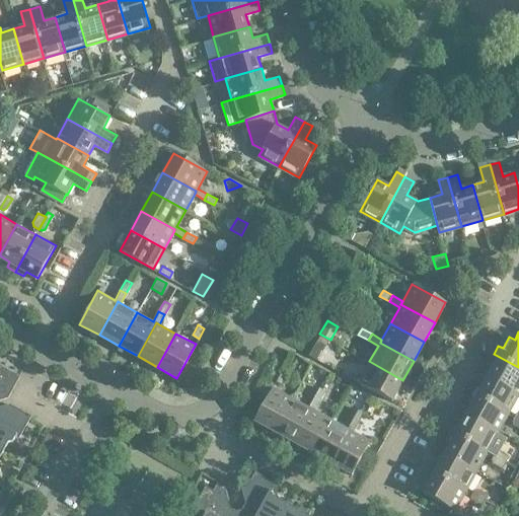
[(319,335),(309,355),(317,359),(323,349),(328,340),(319,335)]
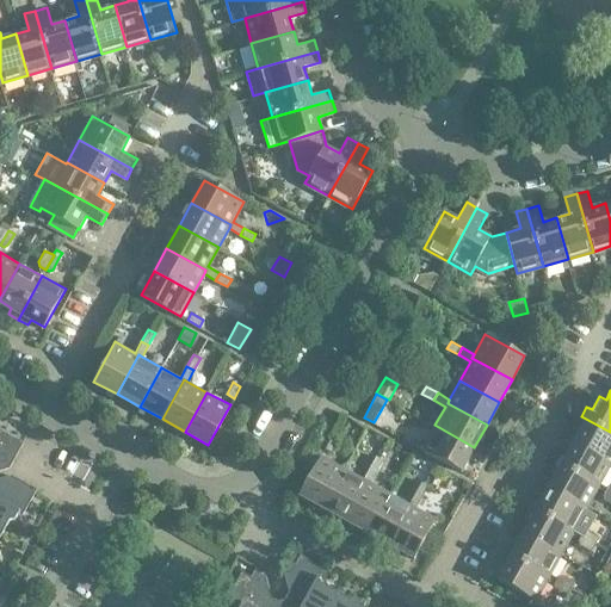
[(610,432),(581,416),(575,426),(581,429),(574,441),(610,462),(610,432)]
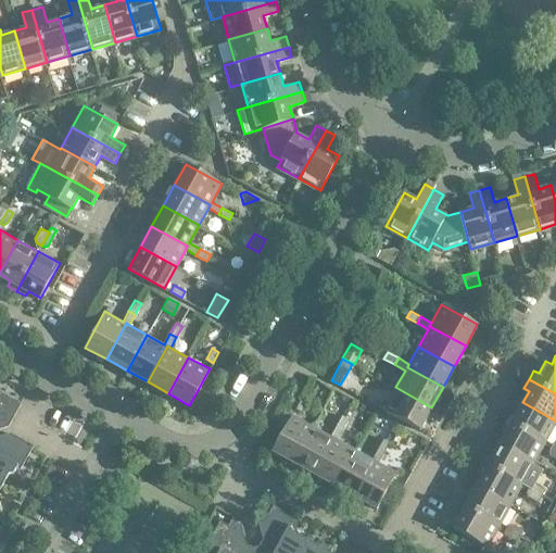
[(395,387),(383,409),(419,429),(431,407),(395,387)]
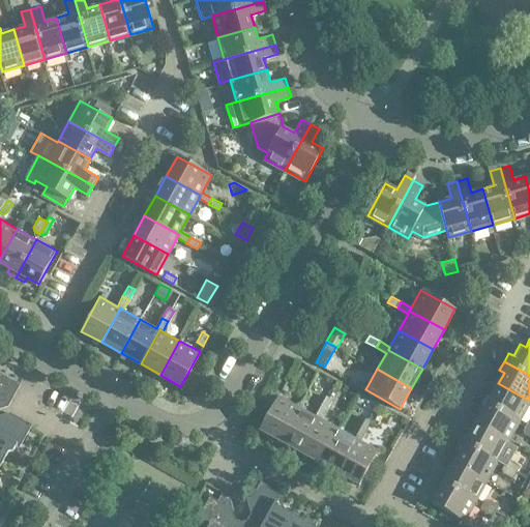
[(0,391),(11,398),(20,383),(0,372),(0,391)]
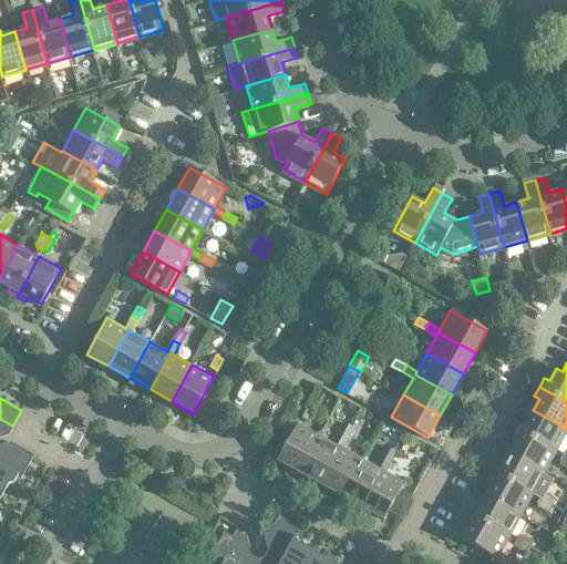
[(313,409),(307,404),(300,417),(307,420),(313,409)]
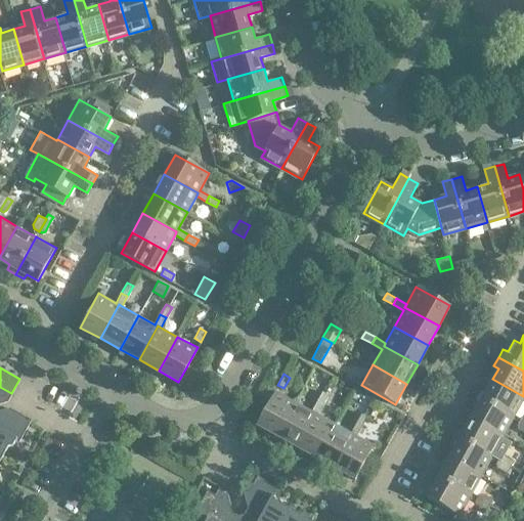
[(482,387),(477,396),(515,417),(523,398),(523,396),(492,379),(486,390),(482,387)]
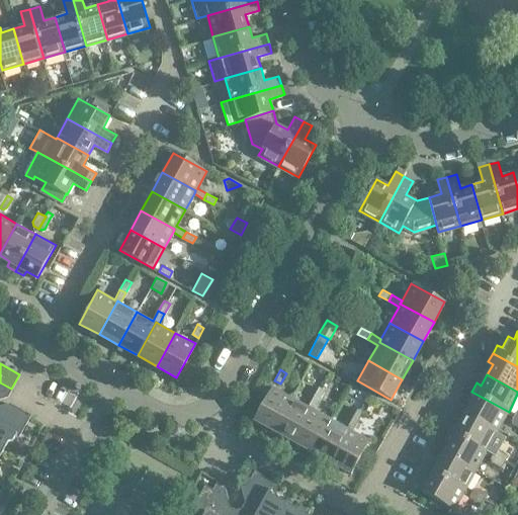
[(11,389),(0,382),(0,399),(7,397),(11,389)]
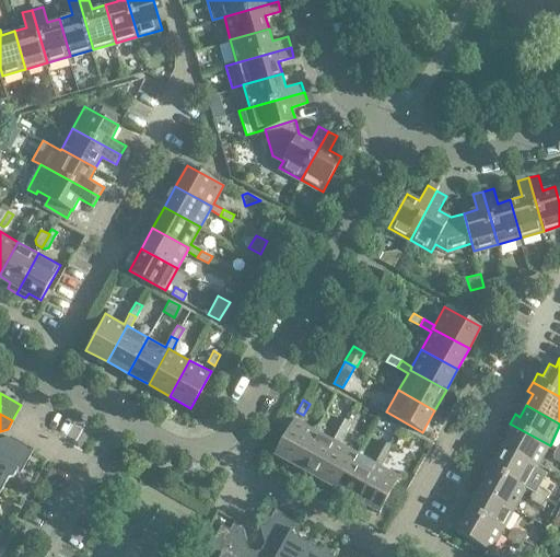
[(273,453),(295,465),(315,429),(293,417),(273,453)]
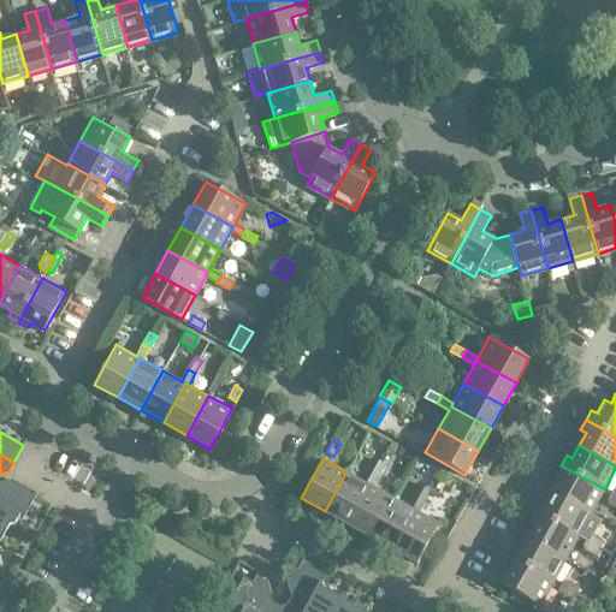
[(379,474),(386,462),(379,458),(372,470),(379,474)]
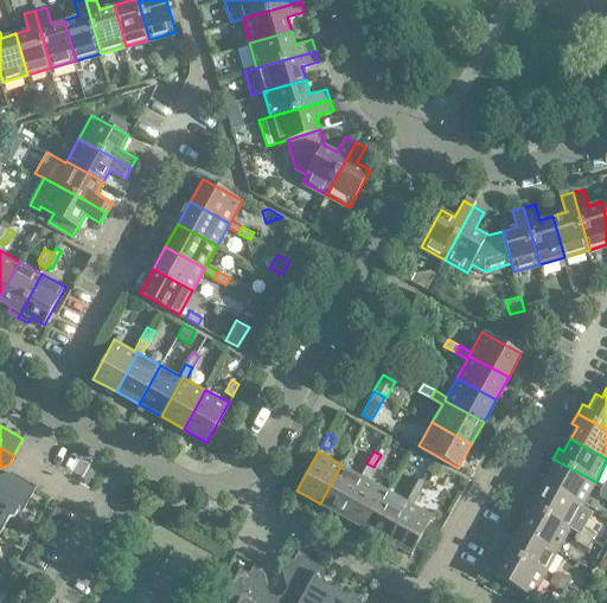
[(553,470),(545,483),(583,505),(596,482),(553,459),(548,468),(553,470)]
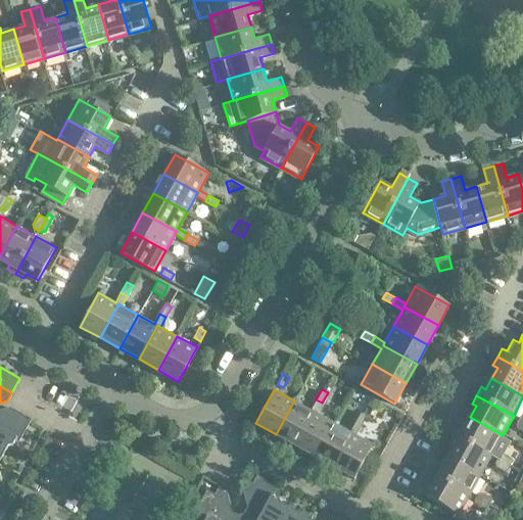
[(294,400),(276,434),(295,445),(314,411),(317,413),(322,403),(316,399),(311,410),(294,400)]
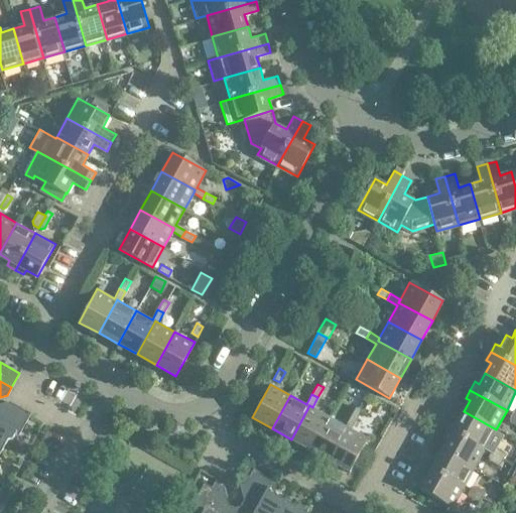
[(0,422),(4,425),(16,404),(9,401),(0,403),(0,422)]
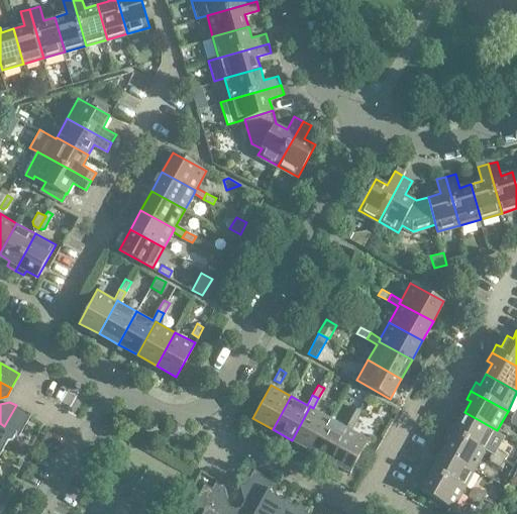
[(4,426),(16,432),(19,434),(30,413),(16,405),(4,426)]
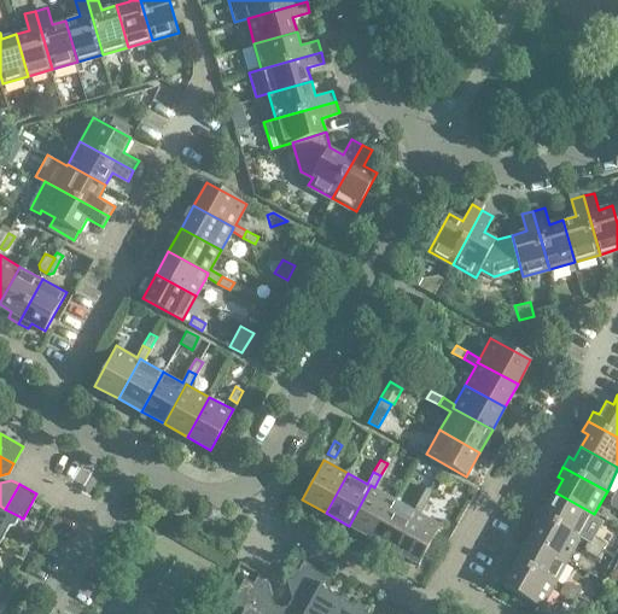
[(371,485),(349,526),(372,538),(394,498),(374,487),(371,485)]
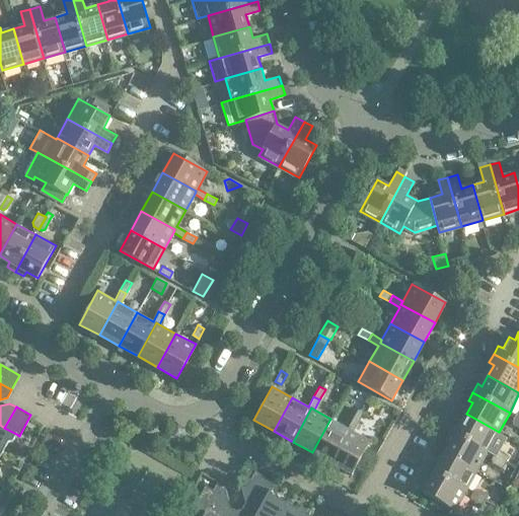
[(358,421),(364,411),(358,408),(352,418),(358,421)]
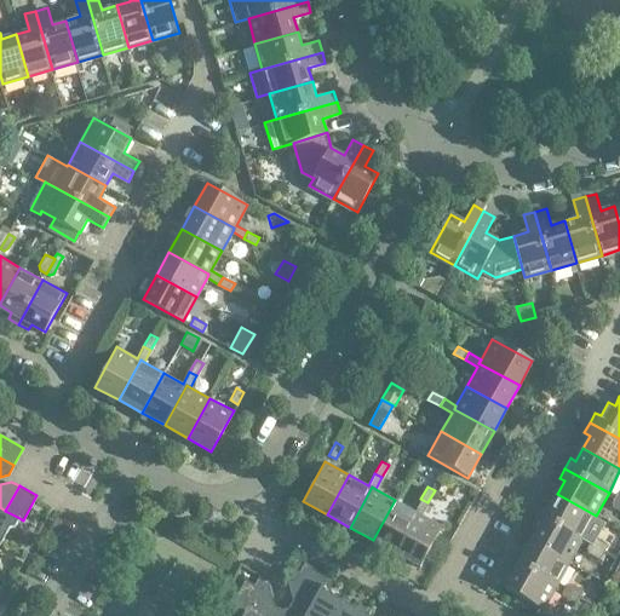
[(544,504),(539,514),(584,539),(596,516),(557,494),(550,507),(544,504)]
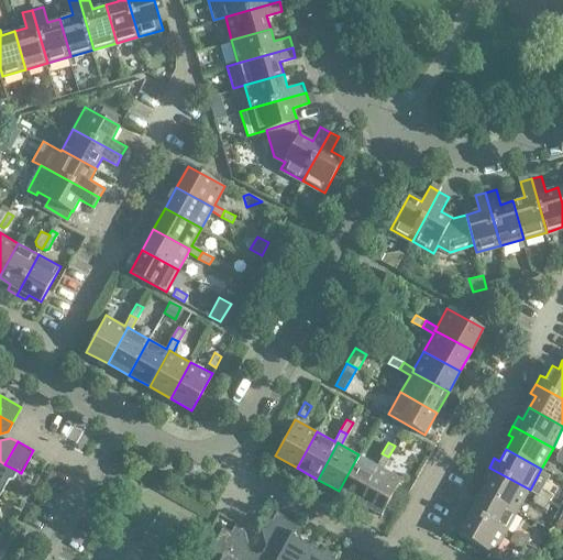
[(359,454),(339,491),(360,502),(379,465),(383,468),(388,457),(382,453),(376,464),(359,454)]
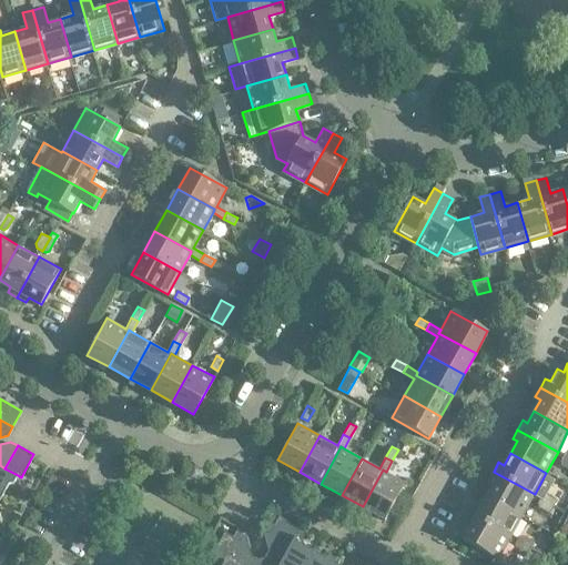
[(18,475),(4,468),(0,465),(0,492),(2,494),(8,484),(13,482),(18,475)]
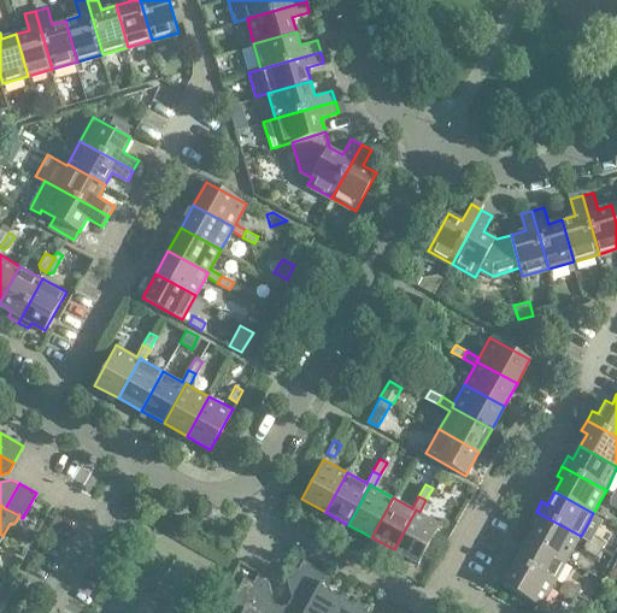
[(416,510),(394,549),(417,563),(440,523),(419,512),(416,510)]
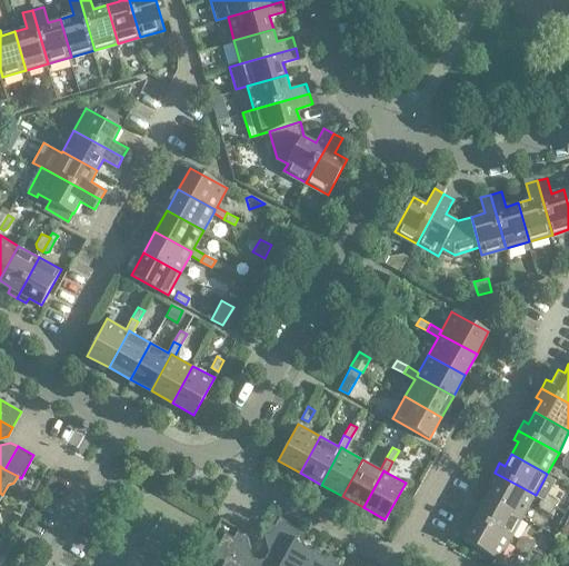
[(489,482),(495,484),(488,496),(523,516),(536,495),(495,473),(489,482)]
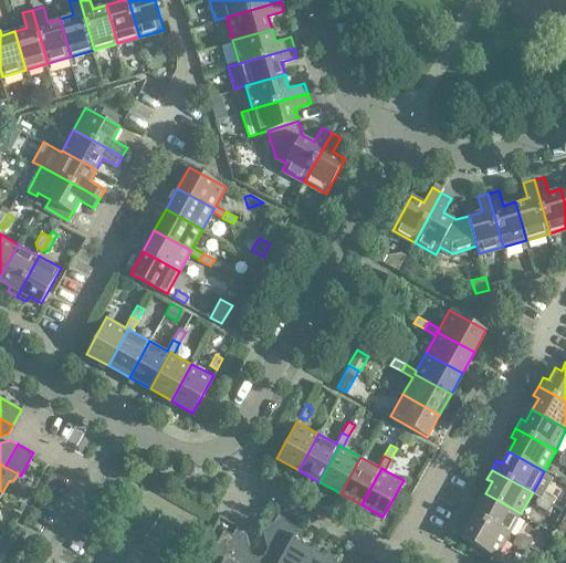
[(537,497),(551,504),(555,498),(544,491),(540,492),(537,497)]
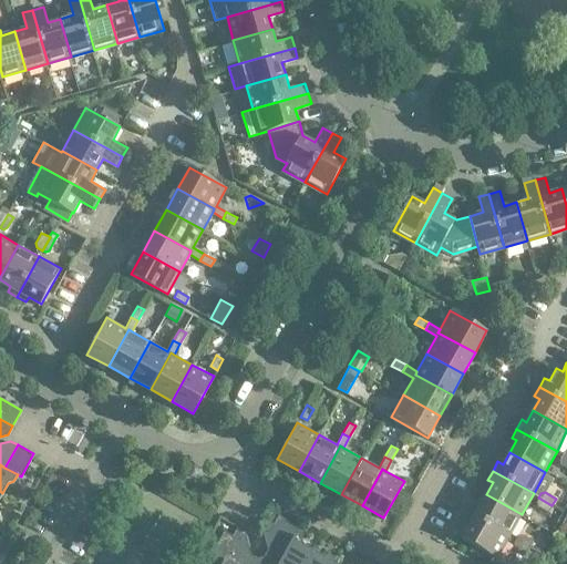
[(522,514),(486,494),(480,506),(475,503),(470,513),(511,535),(522,514)]
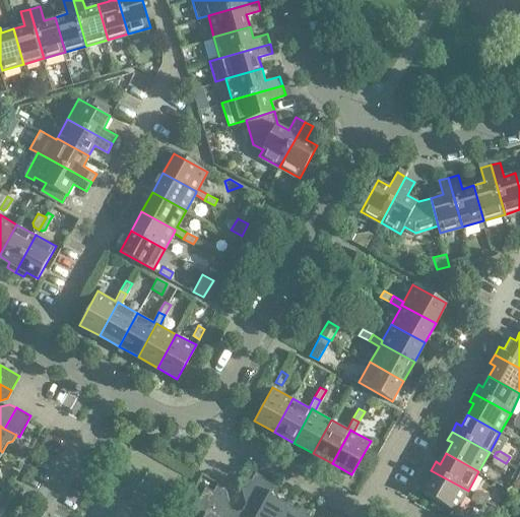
[(506,463),(494,456),(492,460),(493,463),(503,469),(506,463)]
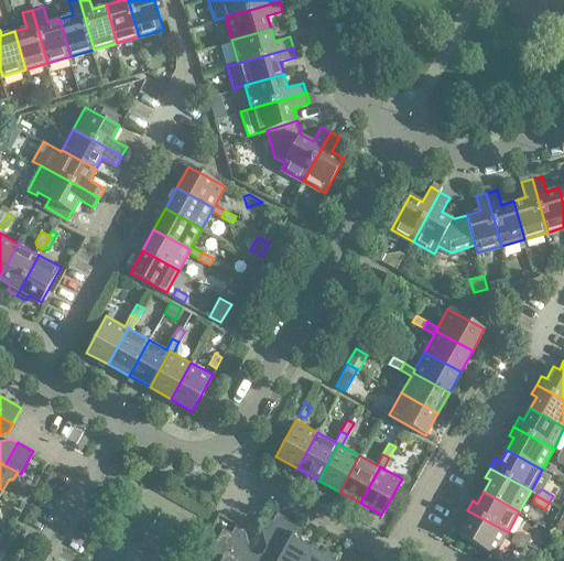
[(508,532),(467,510),(463,519),(467,521),(461,535),(496,553),(508,532)]
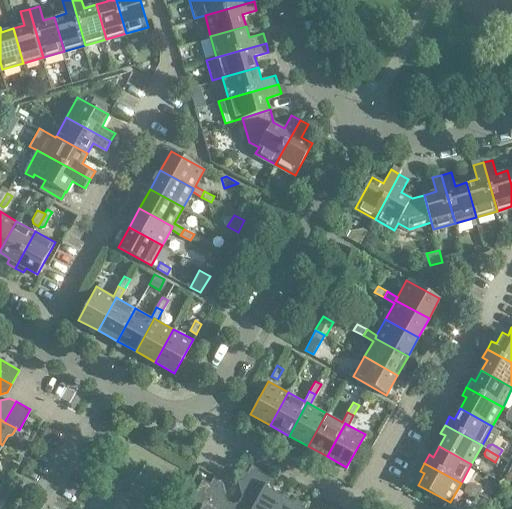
[(247,472),(241,469),(236,478),(242,496),(238,502),(240,508),(253,508),(267,484),(271,476),(251,464),(247,472)]
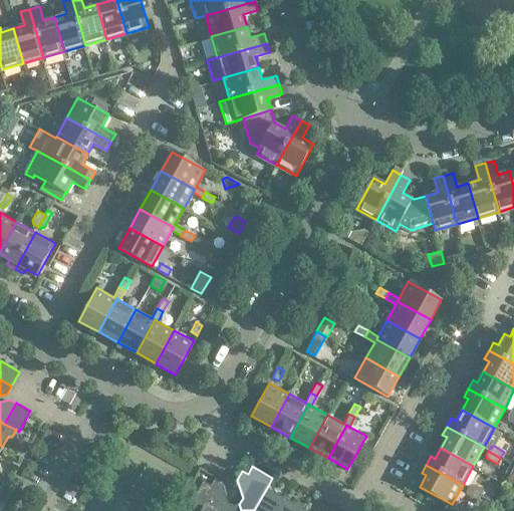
[(192,501),(203,507),(210,510),(235,510),(234,505),(228,502),(222,483),(213,479),(210,485),(203,480),(192,501)]
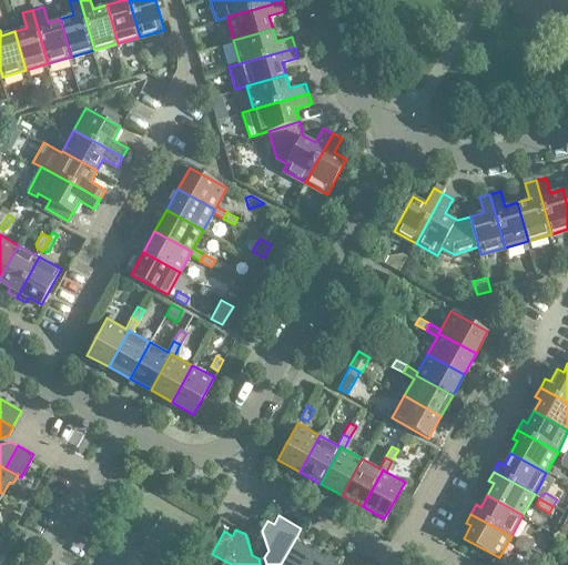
[(516,540),(529,547),(534,541),(523,535),(518,536),(516,540)]
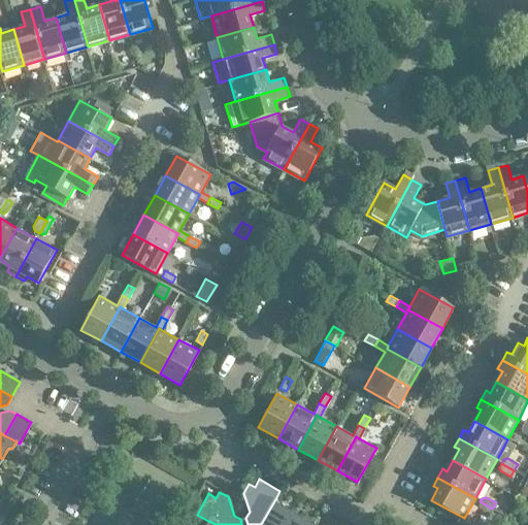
[(275,499),(261,524),(286,524),(292,514),(282,507),(279,502),(275,499)]
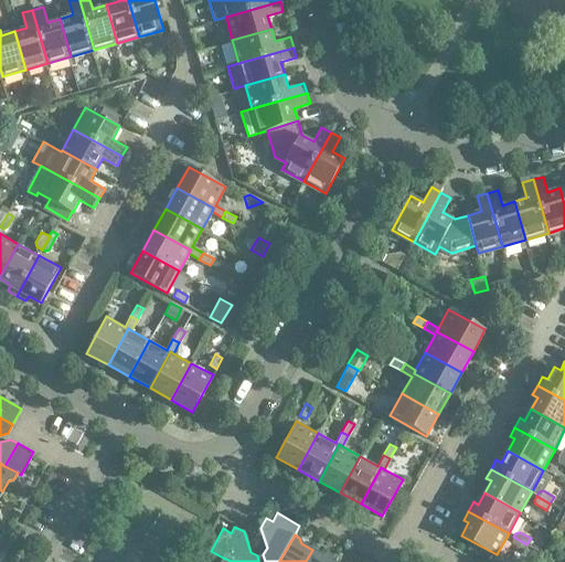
[(513,537),(511,541),(512,545),(523,551),(526,544),(513,537)]
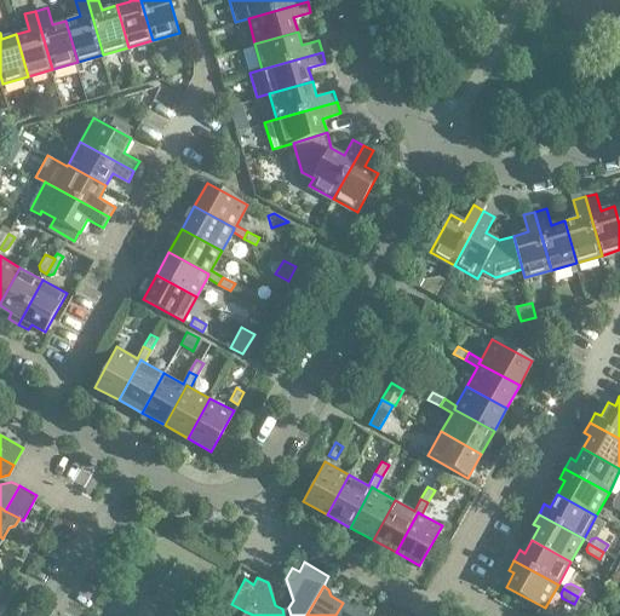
[(343,603),(336,615),(367,615),(368,615),(371,611),(360,606),(354,609),(343,603)]
